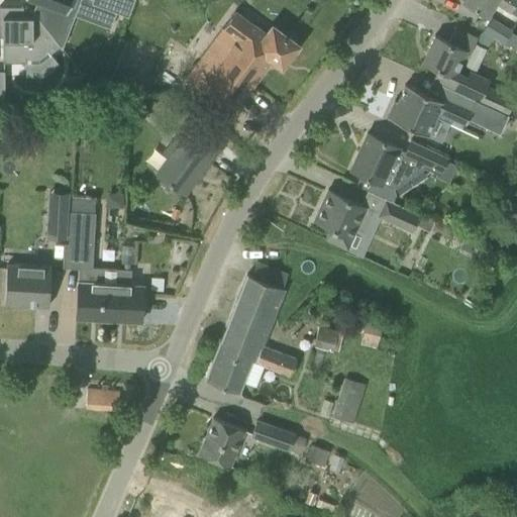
[(61,48),(79,0),(31,0),(36,1),(32,11),(61,48)]
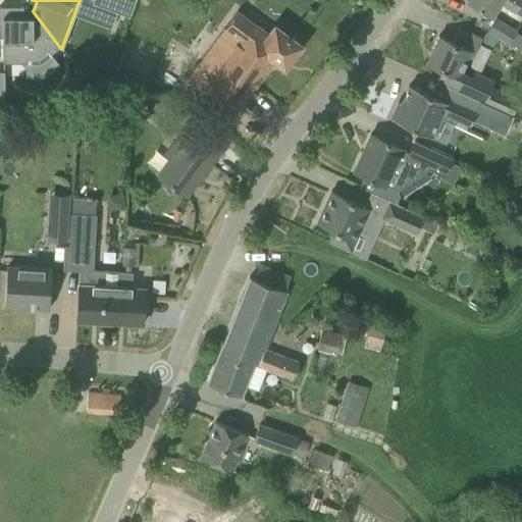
[(92,0),(92,3),(128,16),(134,0),(92,0)]
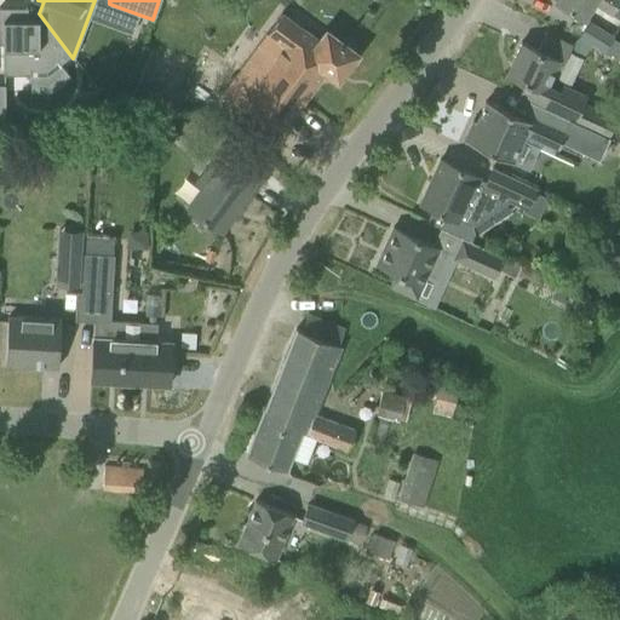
[(619,0),(555,0),(575,13),(584,19),(593,5),(610,15),(619,0)]
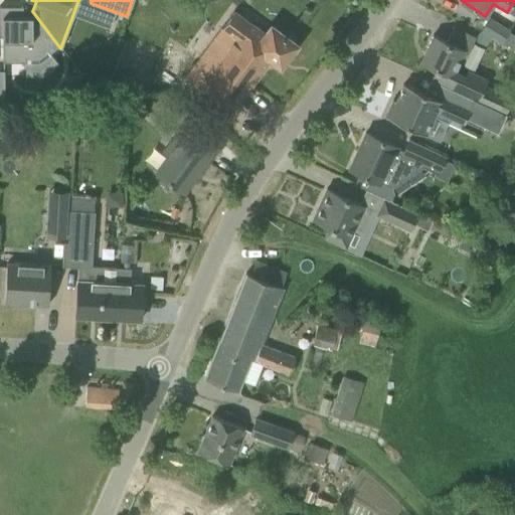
[(22,8),(0,8),(0,37),(2,38),(2,63),(24,63),(24,58),(37,58),(46,50),(49,54),(59,47),(34,15),(30,17),(22,17),(22,8)]
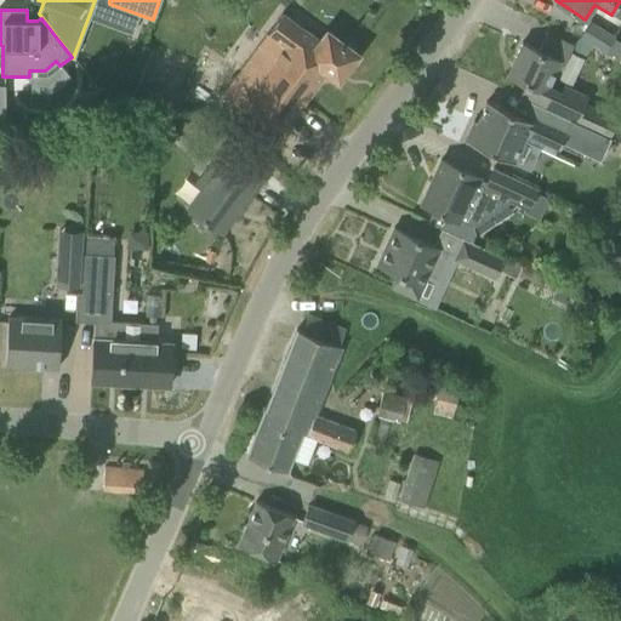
[(222,93),(258,120),(278,135),(325,72),(337,80),(357,53),(324,29),(317,38),(281,12),(222,93)]
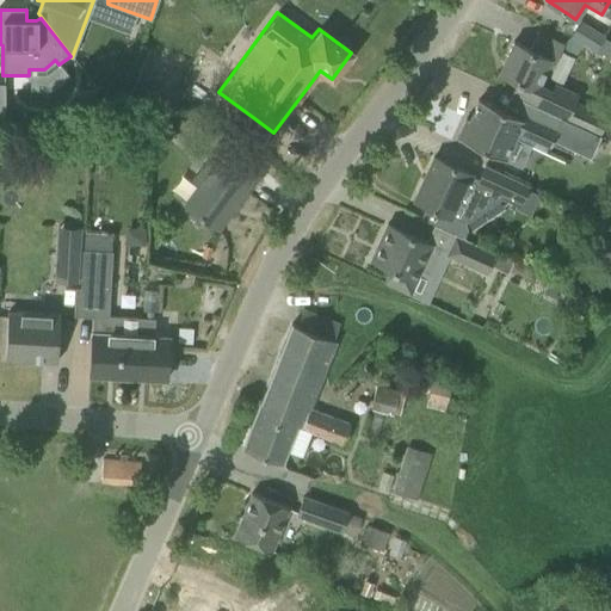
[(610,42),(603,37),(605,35),(580,20),(568,38),(593,53),(594,50),(608,59),(610,53),(610,42)]
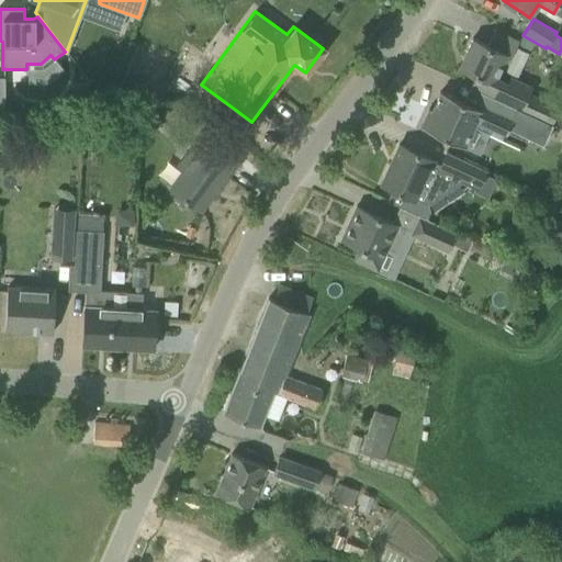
[(472,38),(458,68),(474,76),(470,87),(495,99),(517,109),(520,111),(551,125),(559,109),(529,93),(506,82),(496,78),(507,55),(486,45),(472,38)]
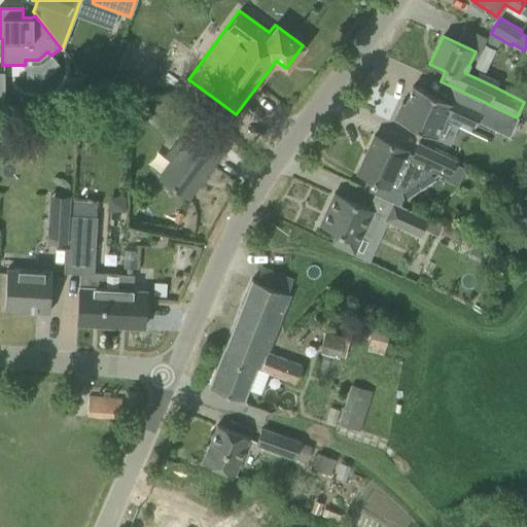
[(401,102),(393,119),(435,138),(447,115),(472,128),(477,119),(510,135),(518,117),(517,117),(488,104),(485,102),(464,93),(459,104),(435,94),(434,96),(413,85),(405,103),(401,102)]
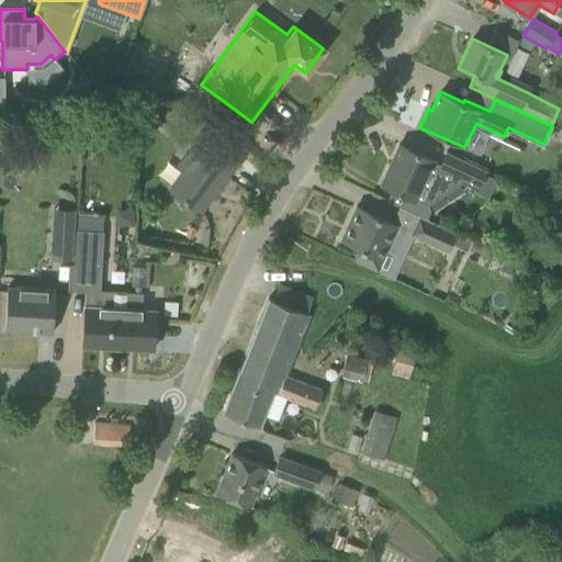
[(155,101),(136,102),(137,117),(155,116),(155,101)]
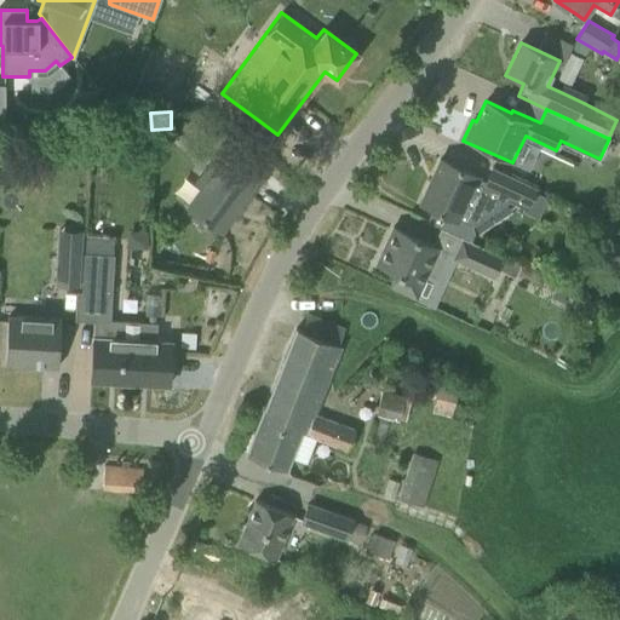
[(222,234),(264,178),(253,170),(247,166),(222,147),(204,172),(213,179),(191,208),(190,210),(202,219),(222,234)]
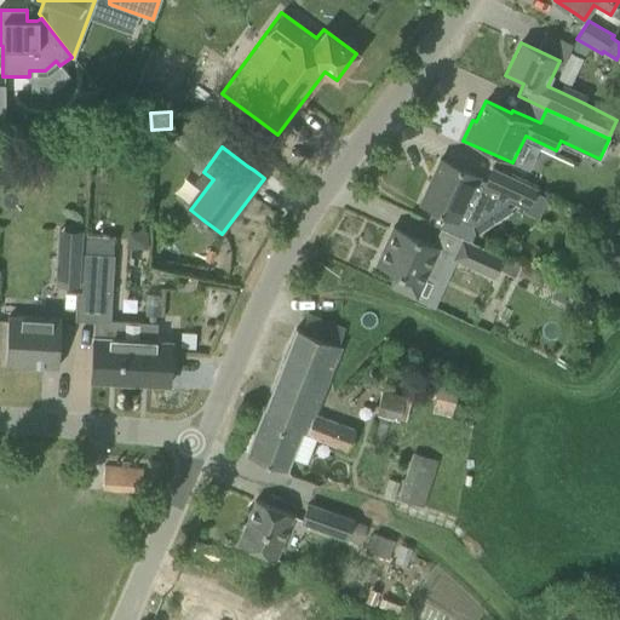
[(460,237),(470,241),(474,233),(471,225),(497,208),(497,200),(474,190),(478,177),(440,160),(419,204),(432,210),(426,222),(460,237)]
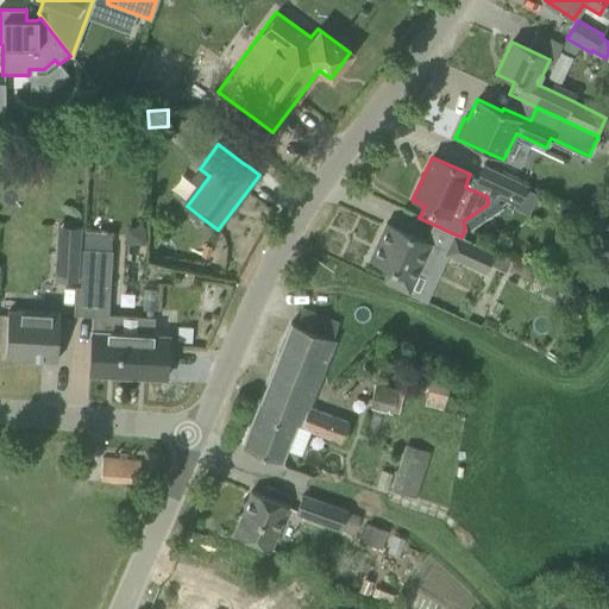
[(472,183),(519,205),(527,184),(482,164),(472,183)]
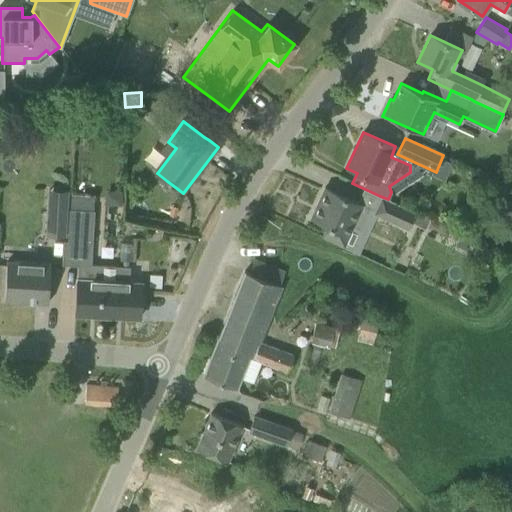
[(322,236),(340,244),(344,246),(363,205),(324,187),(310,218),(327,226),(322,236)]
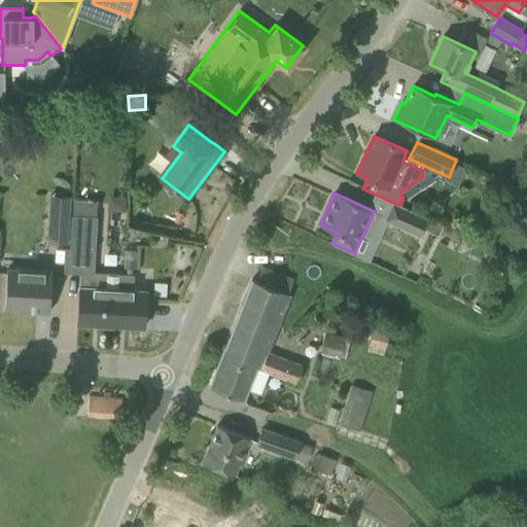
[(399,205),(391,202),(383,219),(419,236),(423,226),(437,234),(442,224),(399,205)]
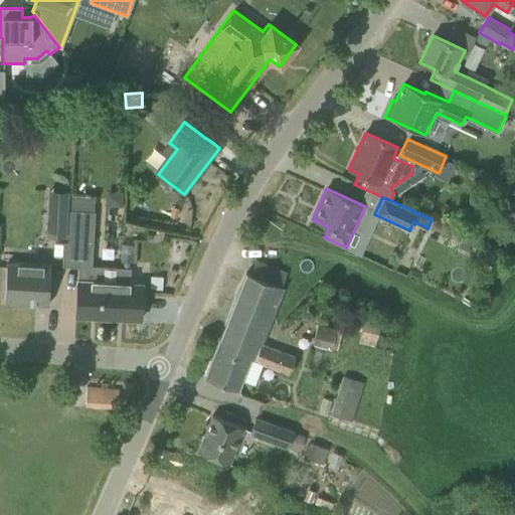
[(47,206),(46,237),(64,238),(66,207),(47,206)]
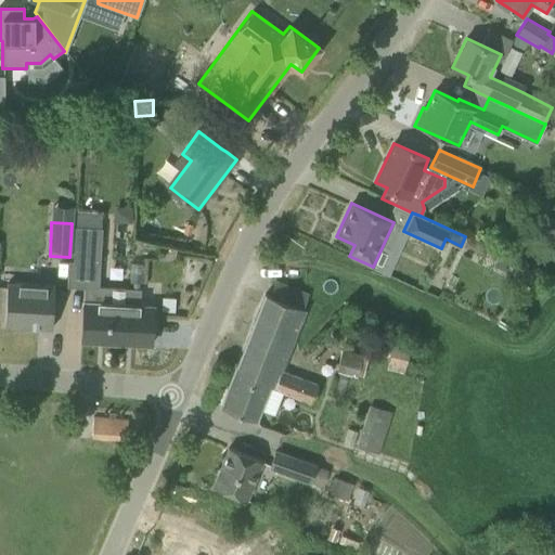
[(99,263),(101,229),(75,228),(73,262),(99,263)]
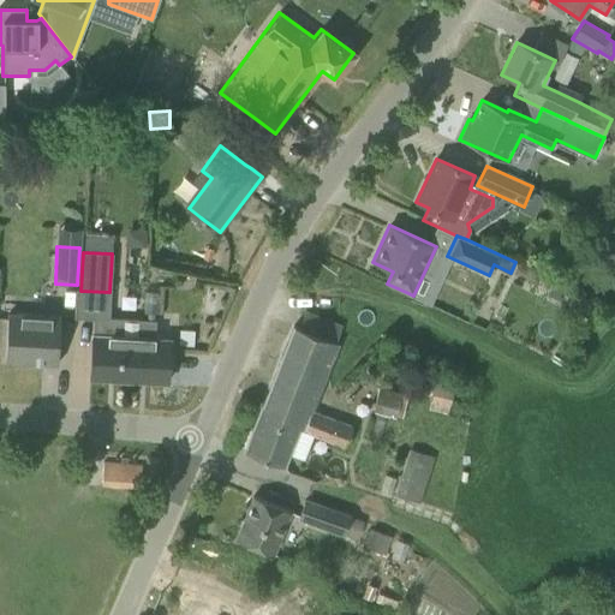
[(244,451),(267,460),(284,466),(290,454),(303,459),(312,436),(342,448),(351,427),(312,411),(339,344),(335,342),(342,324),(304,311),(298,328),(293,326),(244,451)]
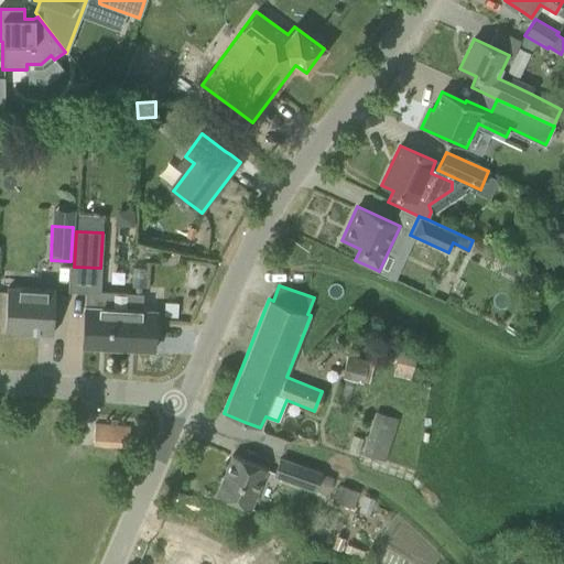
[(7,288),(4,332),(52,335),(55,290),(7,288)]
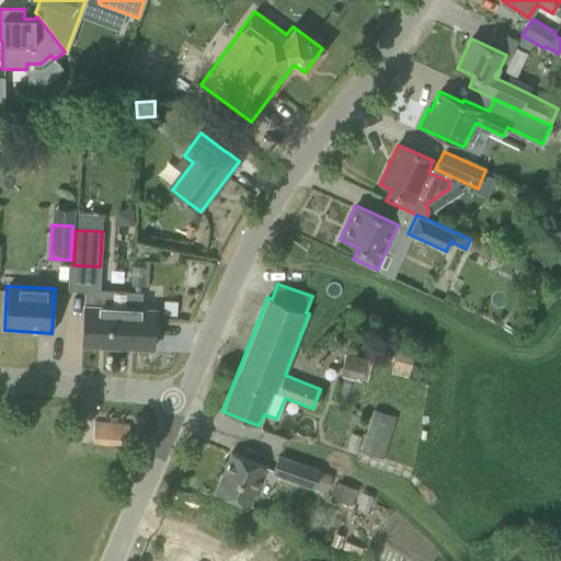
[(124,347),(127,293),(100,290),(99,307),(84,306),(82,345),(124,347)]
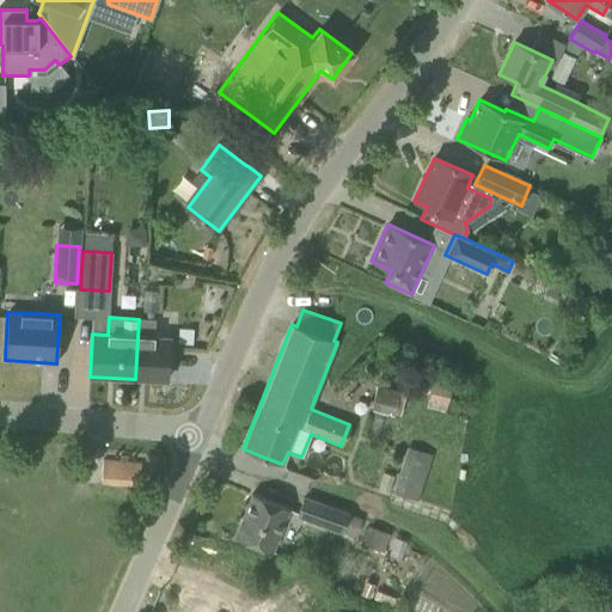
[(166,381),(169,338),(153,337),(153,320),(139,319),(135,379),(166,381)]
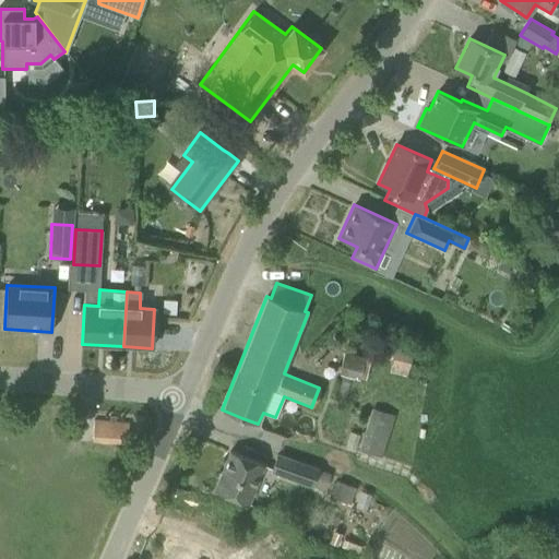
[(390,366),(407,371),(413,349),(395,344),(390,366)]
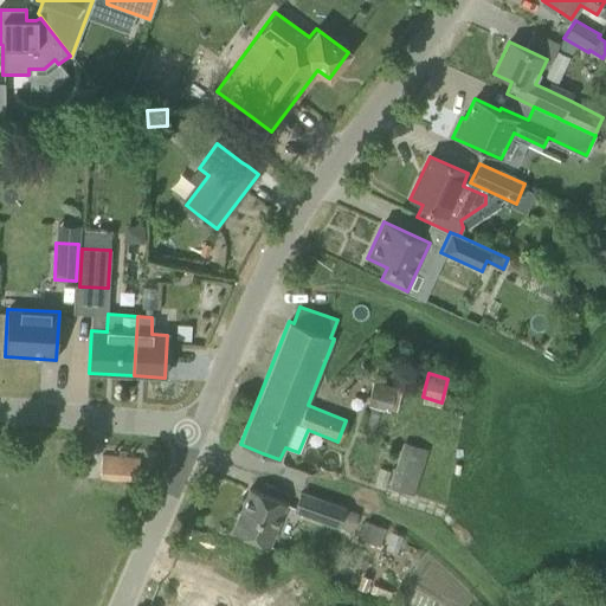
[(373,382),(366,407),(389,413),(395,388),(373,382)]
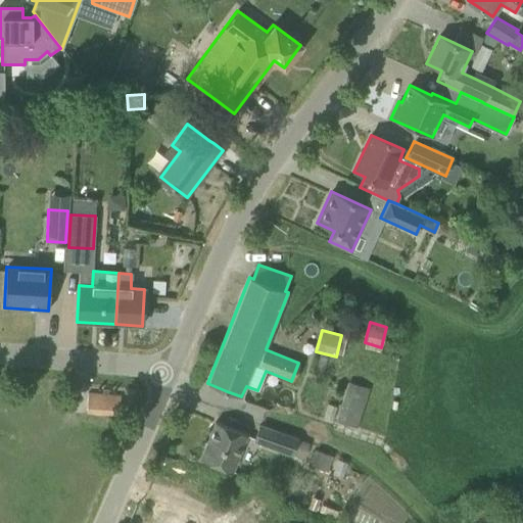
[(335,421),(357,428),(369,388),(347,382),(335,421)]
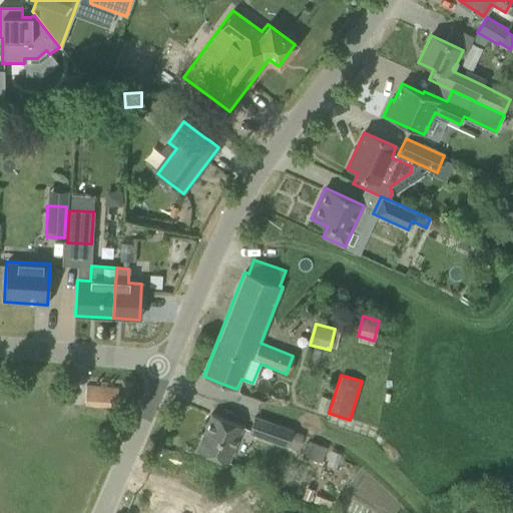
[(84,402),(116,405),(118,388),(86,386),(84,402)]
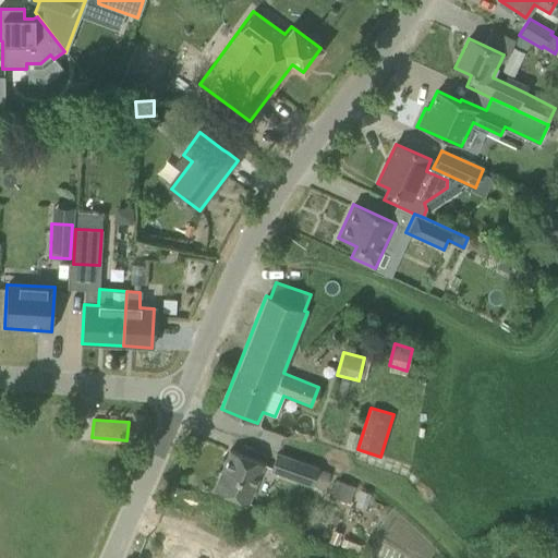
[(214,489),(249,504),(264,464),(229,450),(214,489)]
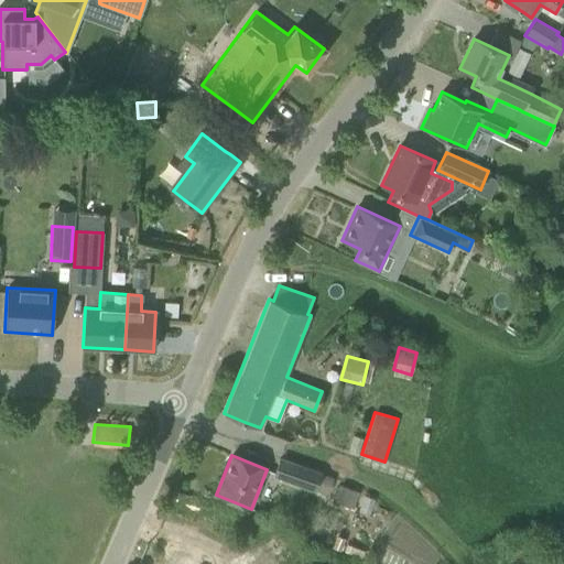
[(272,477),(314,491),(322,473),(280,457),(272,477)]
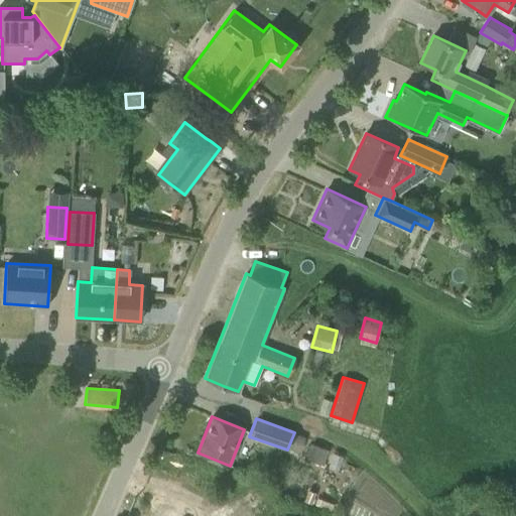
[(304,459),(323,466),(328,450),(310,443),(304,459)]
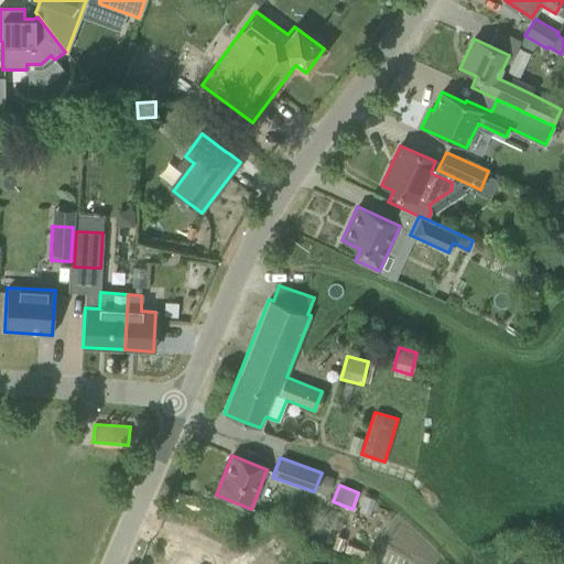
[(235,563),(205,551),(198,563),(235,563)]
